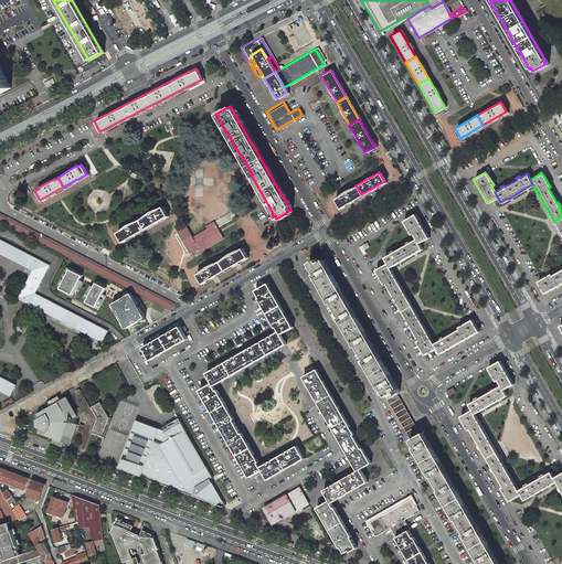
[(361,194),(356,185),(332,199),(339,208),(361,194)]
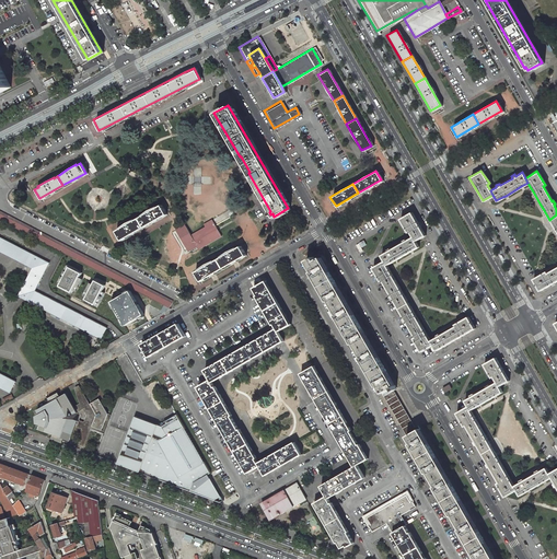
[(159,204),(137,217),(141,226),(164,213),(159,204)]
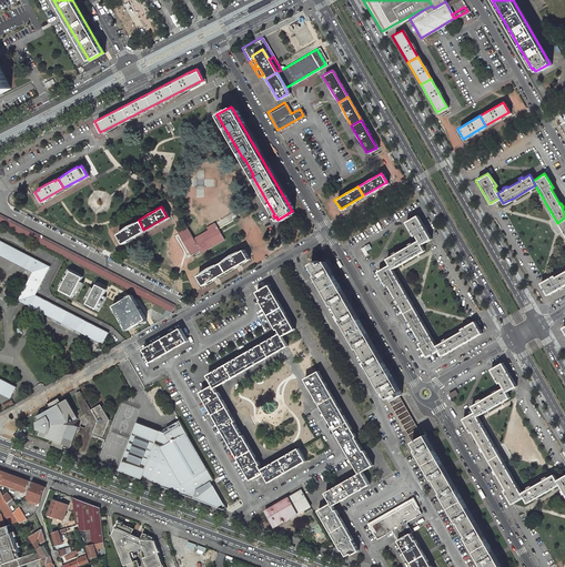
[(0,223),(61,255),(163,309),(169,311),(172,304),(0,214),(0,223)]
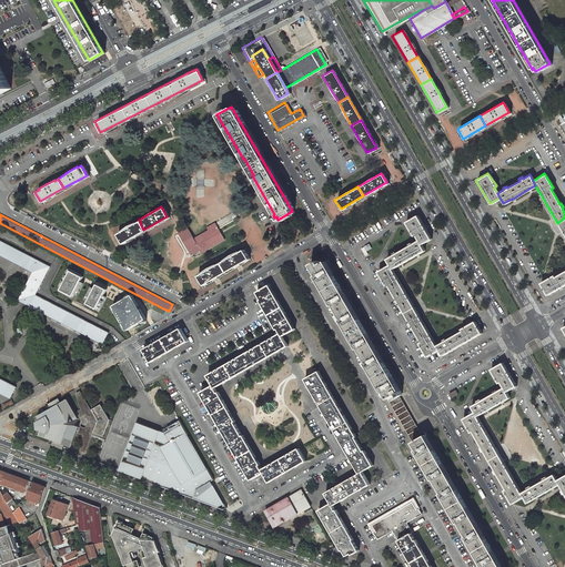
[(429,238),(415,214),(404,221),(412,235),(413,234),(416,240),(419,244),(429,238)]
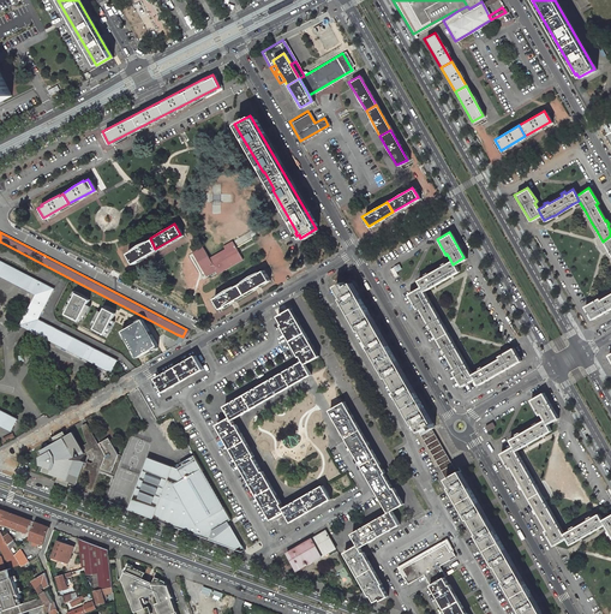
[(150,238),(125,252),(131,263),(155,249),(150,238)]
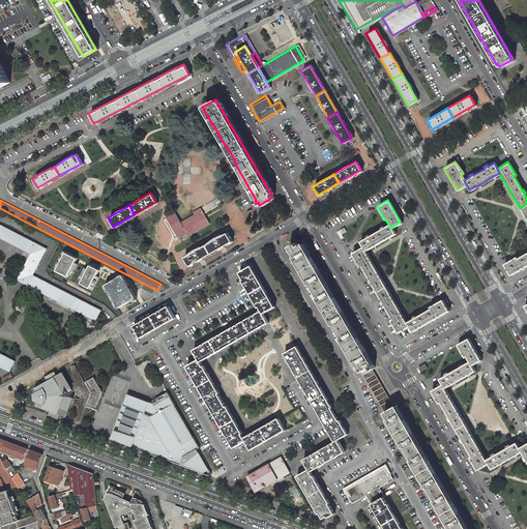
[(173,211),(164,216),(176,237),(184,232),(185,235),(207,223),(204,217),(199,210),(192,214),(178,222),(173,211)]
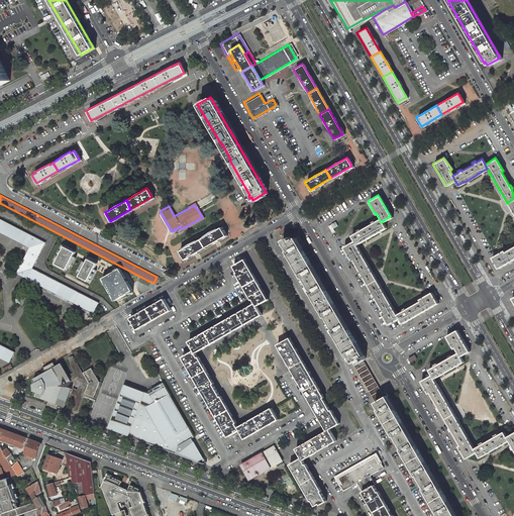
[(381,222),(379,218),(373,221),(373,220),(369,222),(370,223),(358,229),(357,228),(354,230),(355,231),(349,235),(352,240),(354,244),(362,240),(363,239),(376,232),(378,230),(384,227),(382,224),(381,222)]
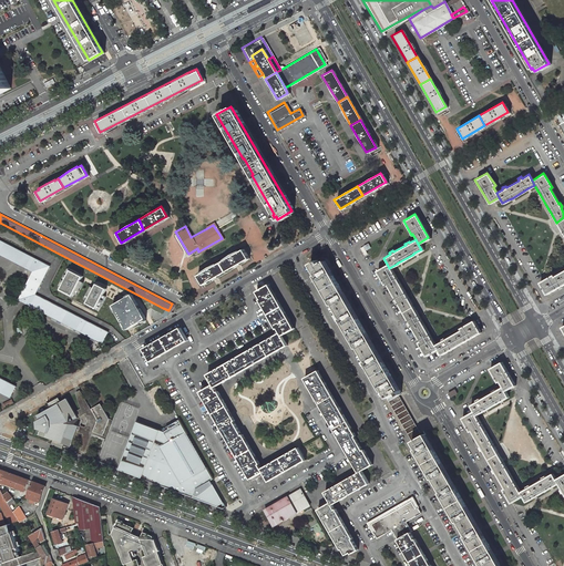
[(0,255),(17,264),(23,253),(0,240),(0,255)]
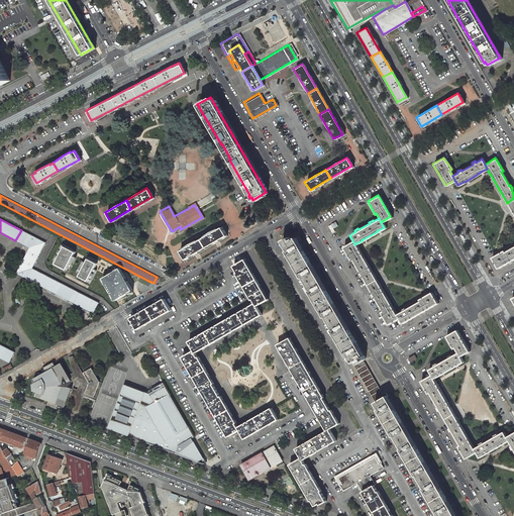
[(219,226),(199,238),(204,246),(225,234),(219,226)]
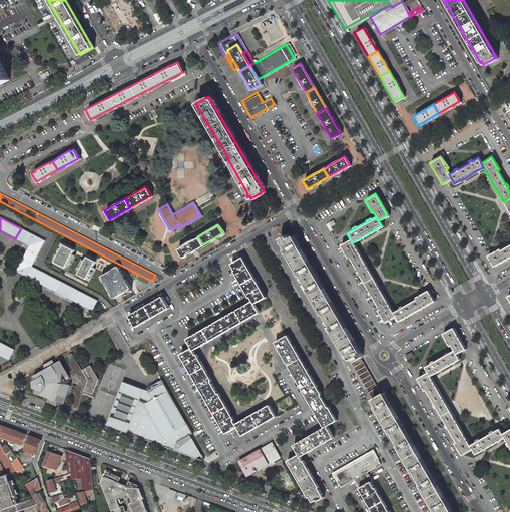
[(21,228),(15,238),(27,244),(14,270),(90,310),(95,300),(29,266),(42,239),(21,228)]
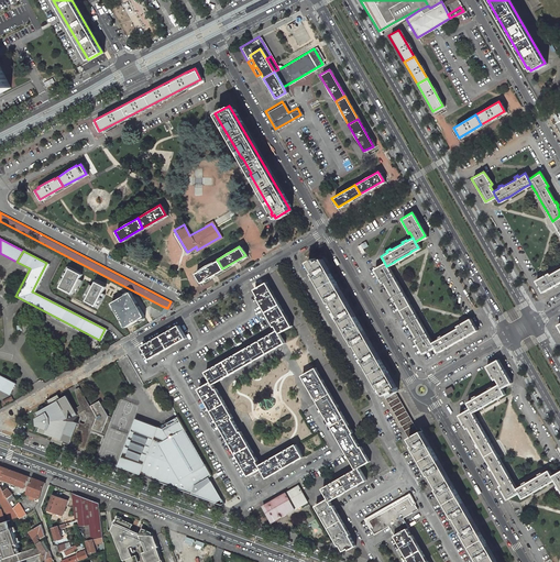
[(331,279),(319,257),(315,261),(313,257),(305,262),(320,287),(331,279)]
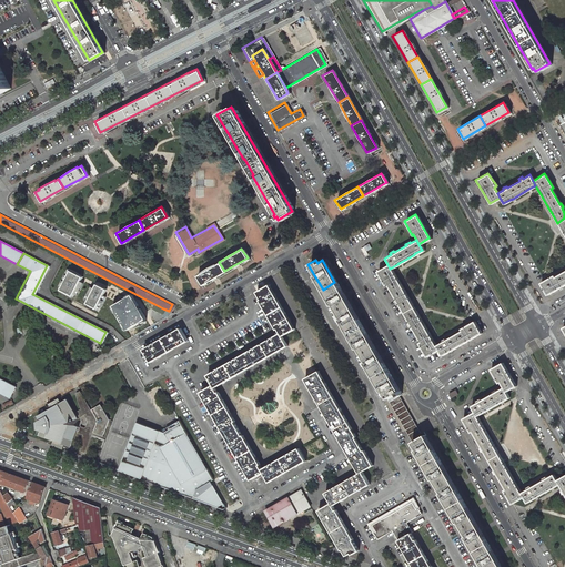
[(219,262),(195,275),(201,284),(224,271),(219,262)]
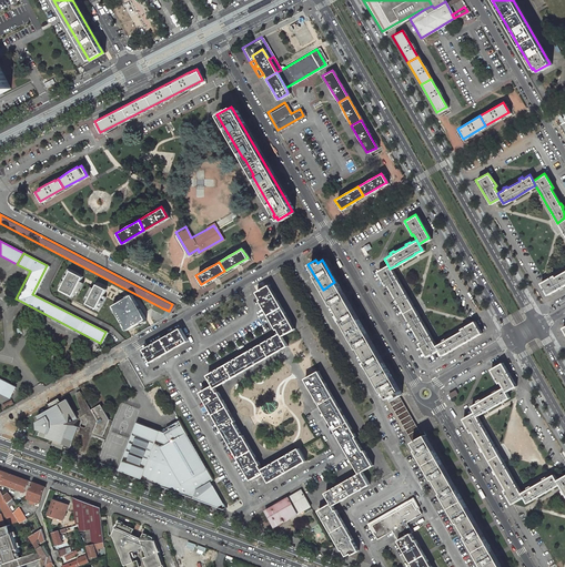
[(390,269),(387,264),(375,271),(384,284),(385,283),(394,300),(393,300),(395,304),(396,303),(402,312),(412,306),(409,300),(406,296),(405,294),(395,277),(394,275),(390,269)]
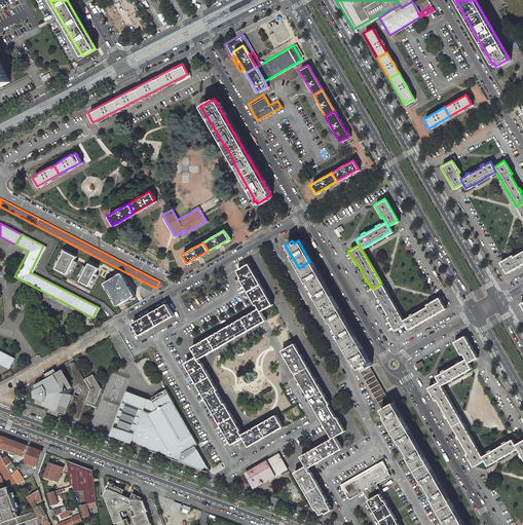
[(61,249),(51,266),(65,273),(67,271),(72,259),(74,256),(61,249)]
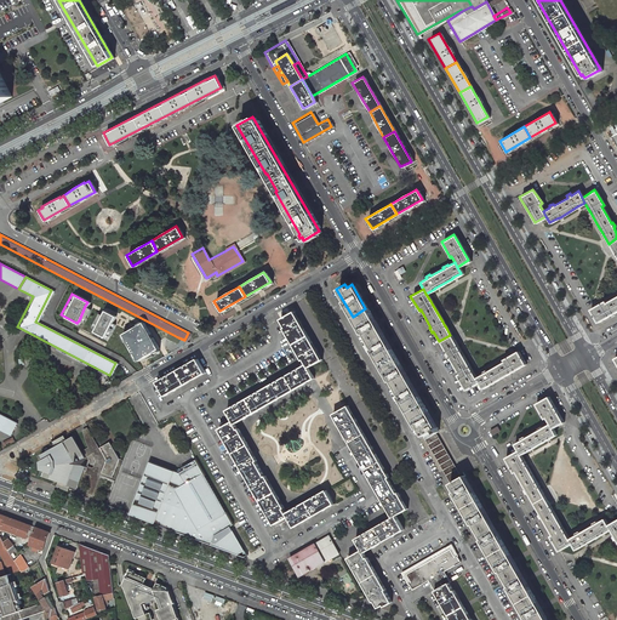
[(616,294),(607,301),(604,302),(603,300),(588,308),(595,322),(616,308),(616,294)]
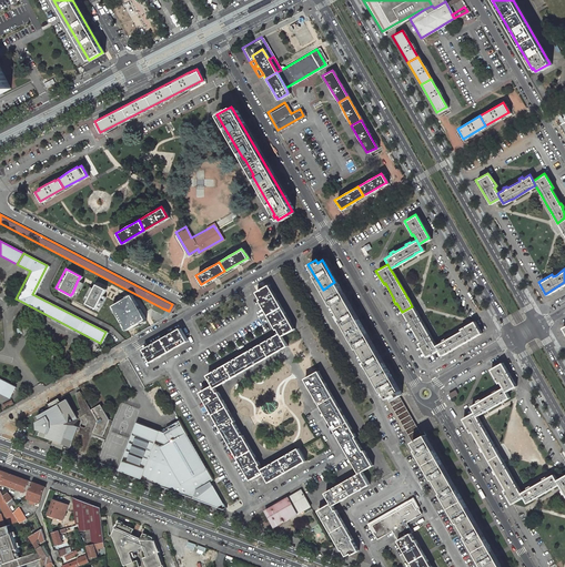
[(78,280),(72,293),(74,294),(81,282),(78,280)]
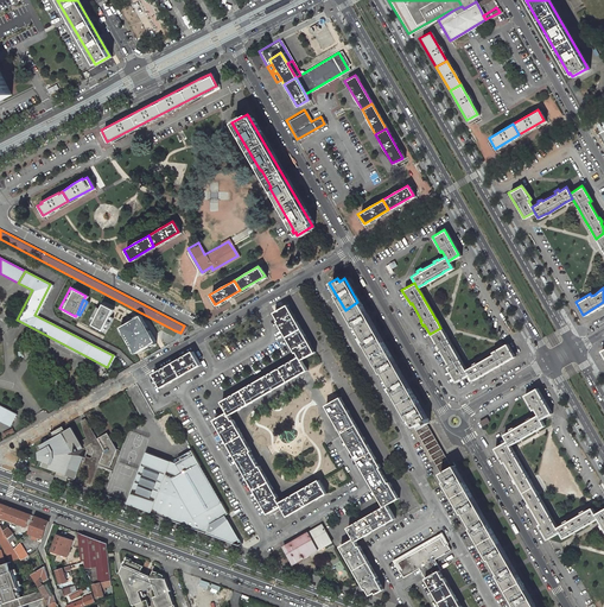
[(372,326),(357,302),(345,310),(358,333),(372,326)]
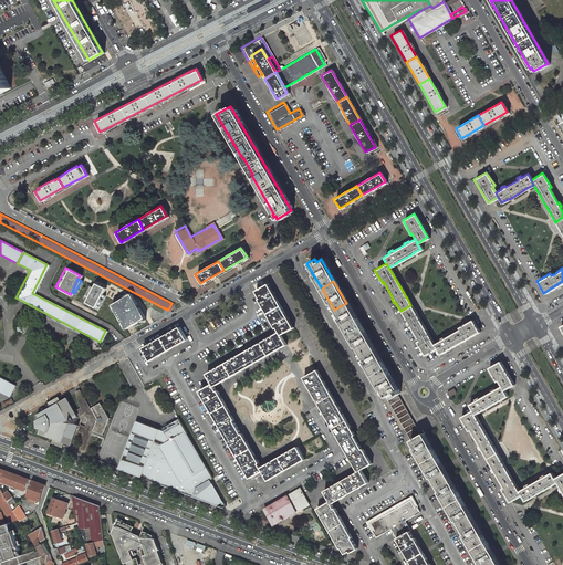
[(103,288),(93,282),(91,286),(85,299),(83,302),(94,306),(103,288)]
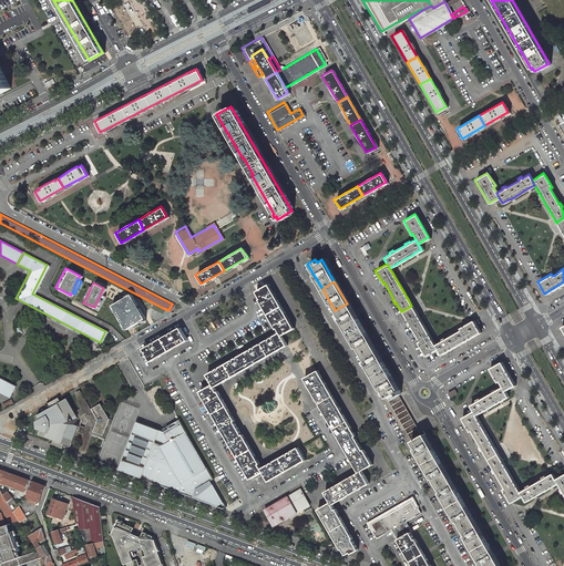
[(291,328),(265,284),(254,290),(277,331),(279,335),(291,328)]
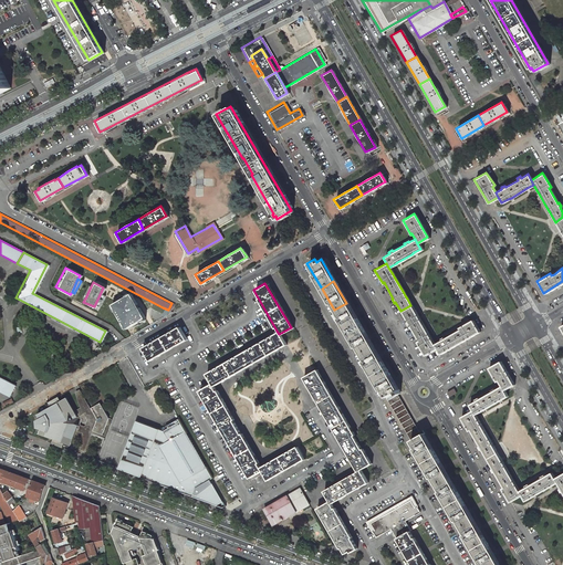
[(85,299),(91,286),(89,284),(82,296),(85,299)]
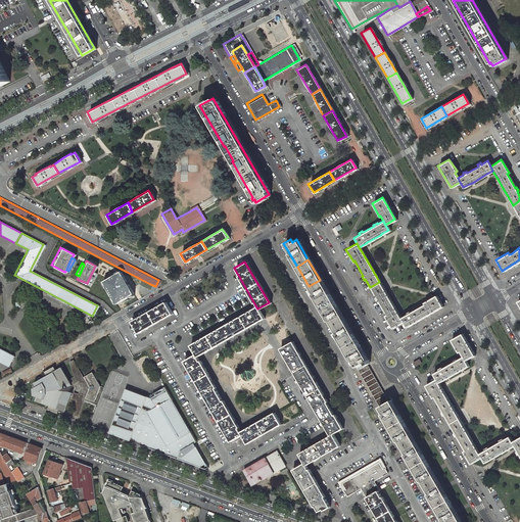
[(119,271),(102,281),(114,302),(132,293),(119,271)]
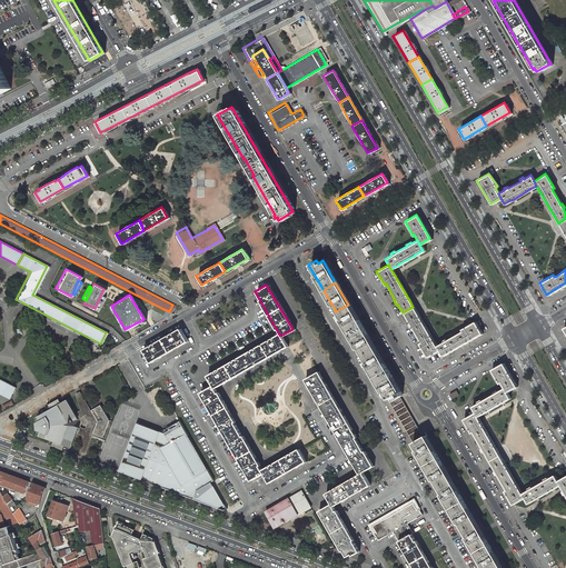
[(360,326),(348,305),(336,311),(348,334),(360,326)]
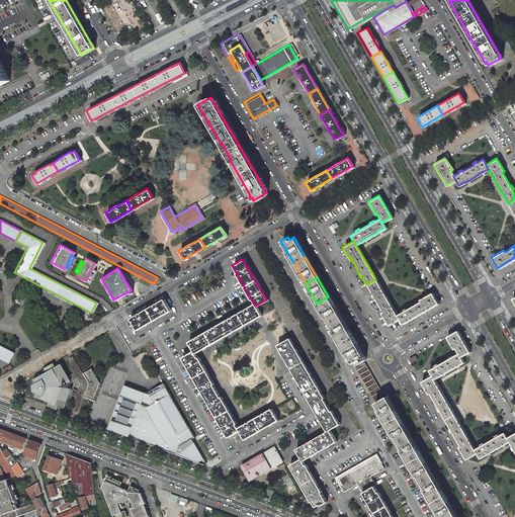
[(379,286),(375,279),(366,284),(371,293),(370,294),(372,297),(373,296),(381,311),(379,312),(388,325),(398,319),(396,314),(393,309),(391,307),(381,290),(380,288),(379,286)]
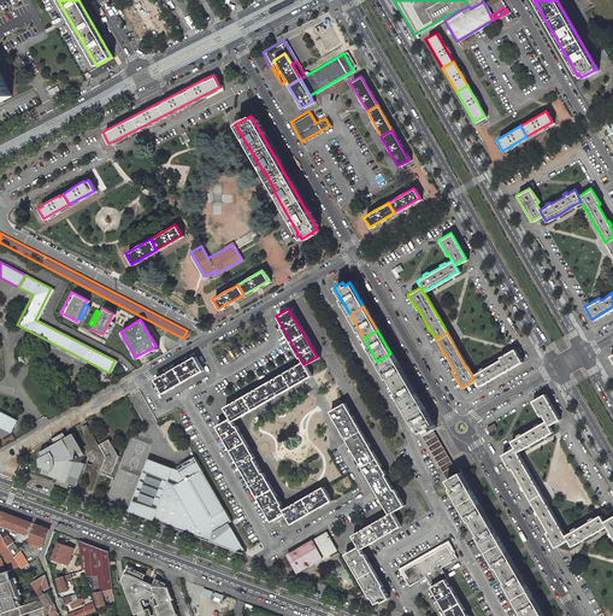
[(184,339),(183,338),(177,335),(174,341),(175,345),(184,339)]
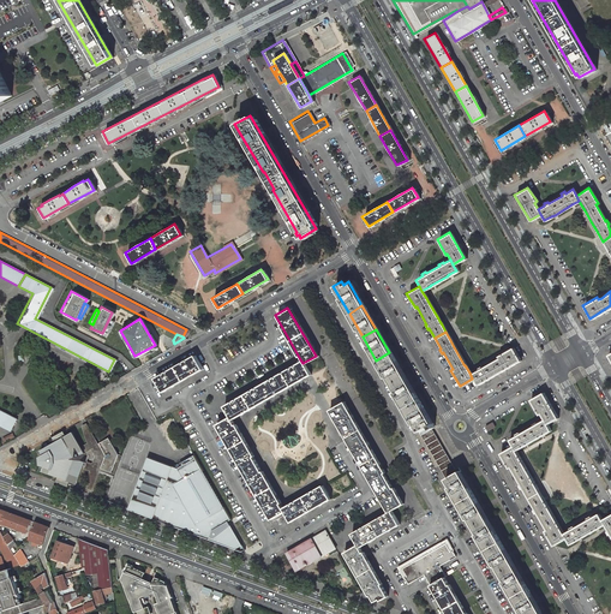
[(513,350),(511,347),(496,356),(497,357),(480,368),(479,365),(475,368),(475,369),(469,373),(472,379),(475,385),(519,359),(513,350)]
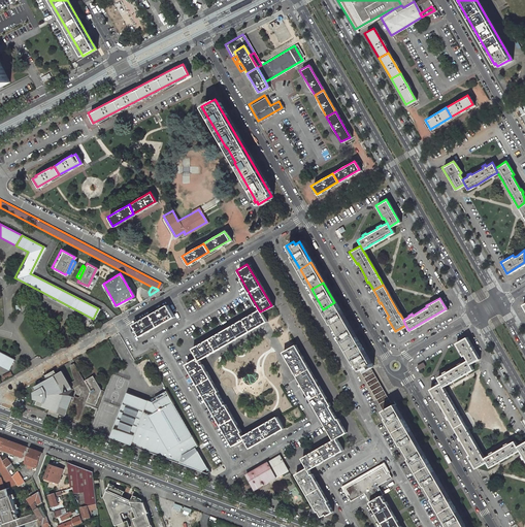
[(346,323),(334,302),(323,309),(335,329),(346,323)]
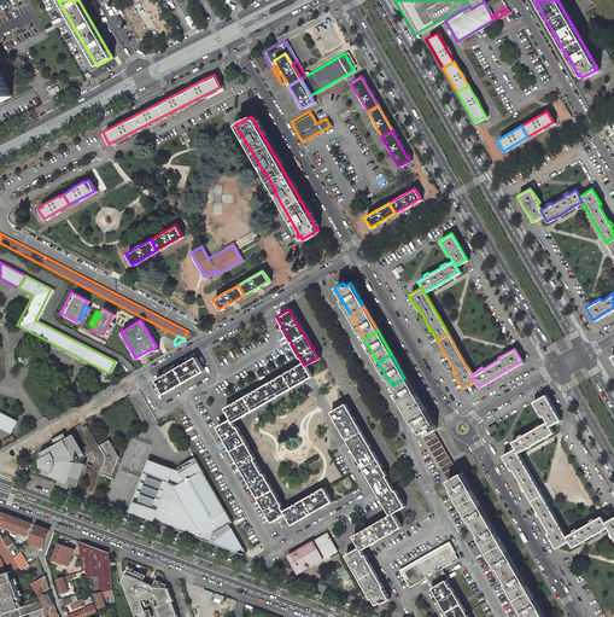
[(203,371),(193,356),(153,379),(162,394),(203,371)]
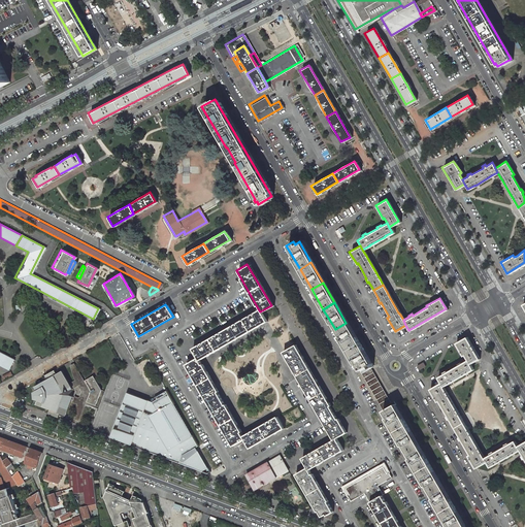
[(260,311),(258,308),(225,328),(231,339),(265,320),(260,311)]
